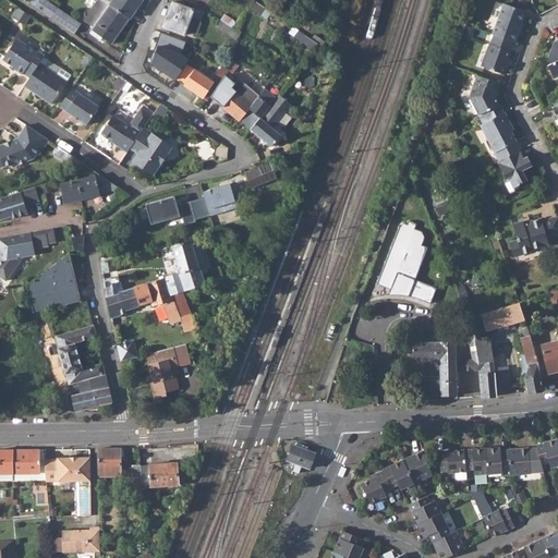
[(32,0),(31,2),(75,33),(82,23),(47,0),(32,0)]
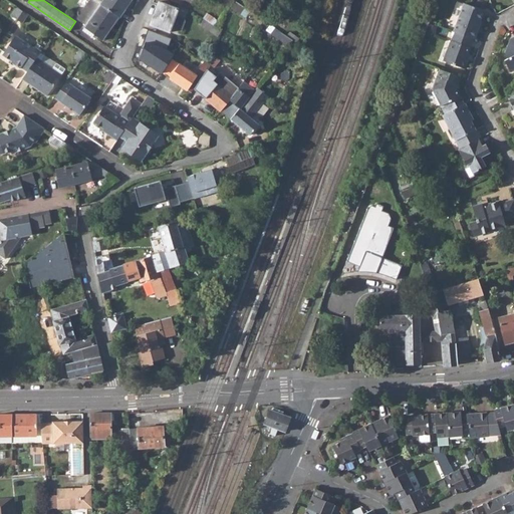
[(83,9),(79,14),(79,17),(77,19),(86,25),(85,27),(104,40),(120,16),(103,4),(96,0),(90,0),(85,9),(83,9)]
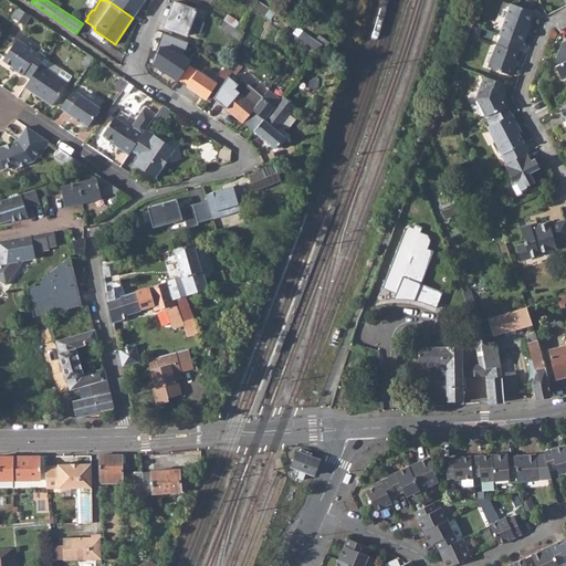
[(116,0),(114,4),(133,18),(139,9),(137,7),(140,0),(116,0)]
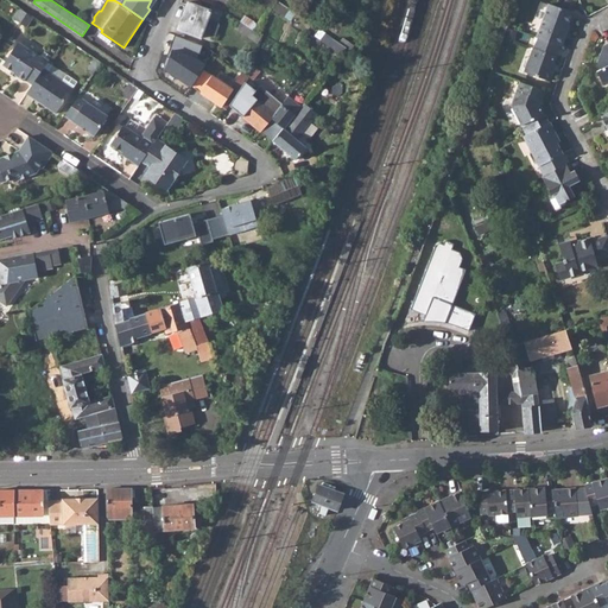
[(178,29),(201,38),(203,32),(214,37),(219,25),(216,21),(209,18),(211,11),(189,2),(178,29)]
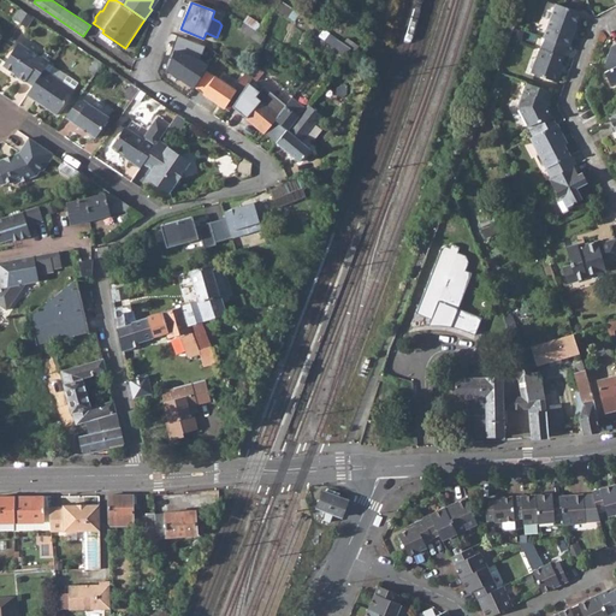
[(563,46),(566,47),(569,36),(568,35),(576,13),(552,5),(540,37),(543,39),(563,46)]
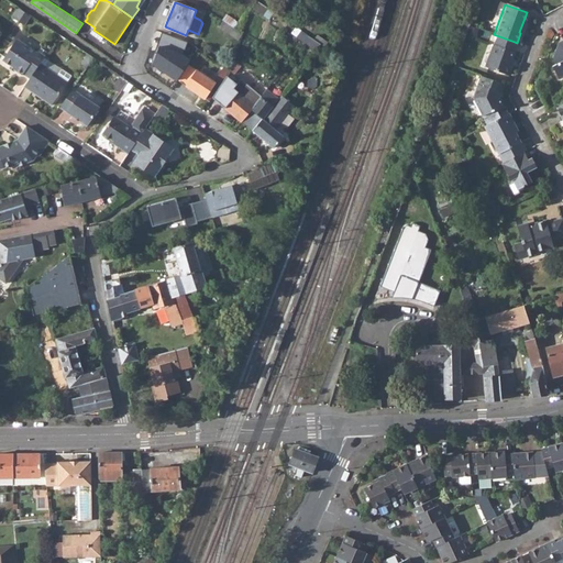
[(12,18),(20,22),(26,12),(19,8),(12,18)]
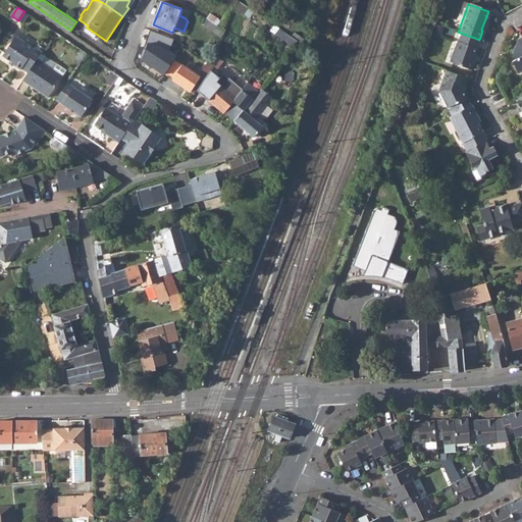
[(18,20),(23,23),(29,14),(24,11),(18,20)]
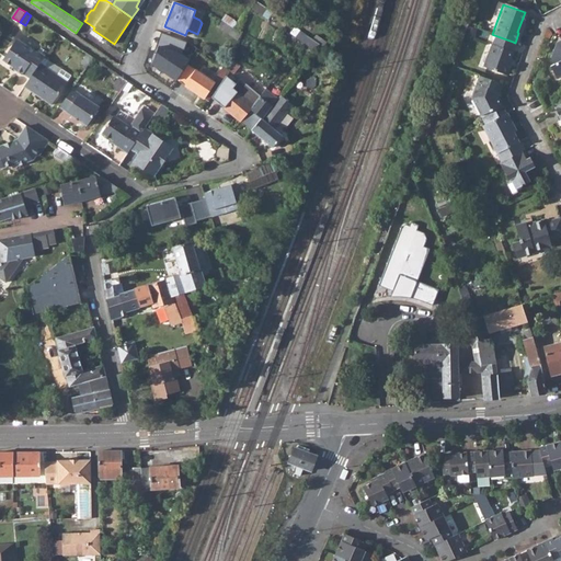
[(218,26),(229,34),(233,29),(221,20),(218,26)]
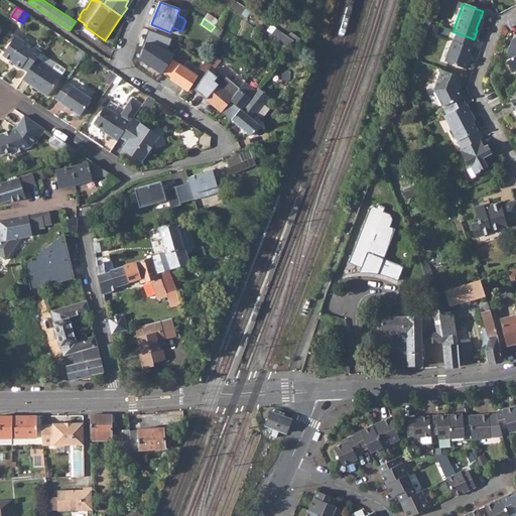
[(224,32),(215,26),(211,31),(219,36),(224,32)]
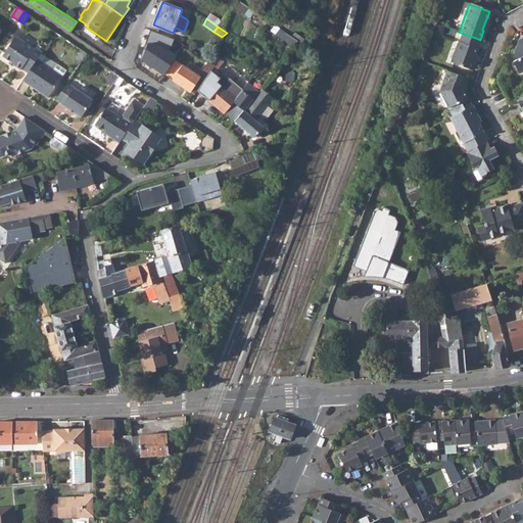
[(450,63),(470,70),(475,56),(474,55),(475,49),(474,49),(478,39),(461,33),(453,52),(455,53),(450,63)]
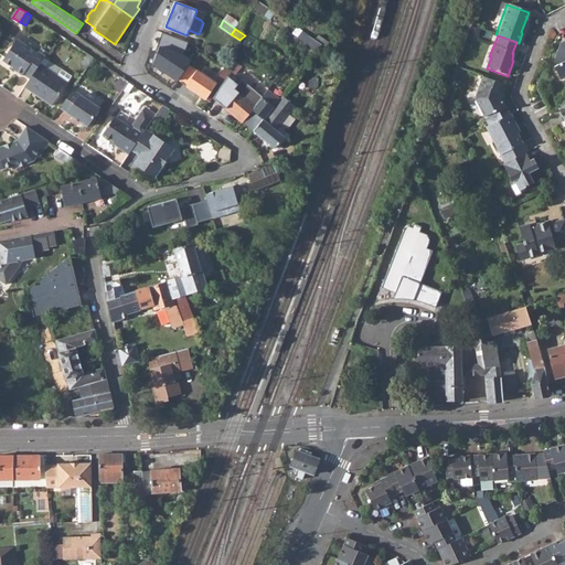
[(173,38),(170,48),(185,53),(189,43),(173,38)]
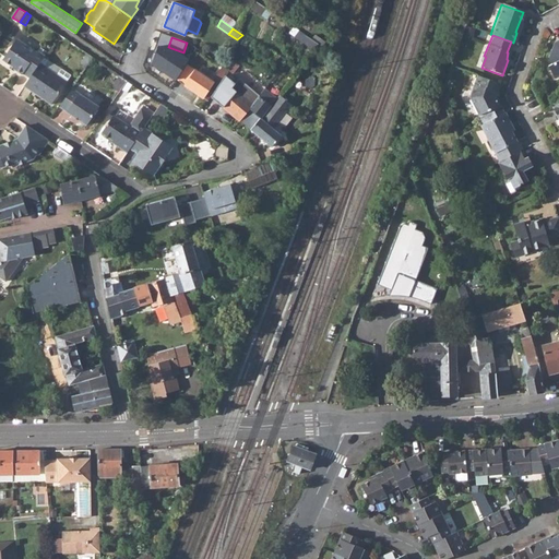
[(558,37),(552,42),(547,56),(550,63),(547,66),(554,79),(558,75),(558,37)]
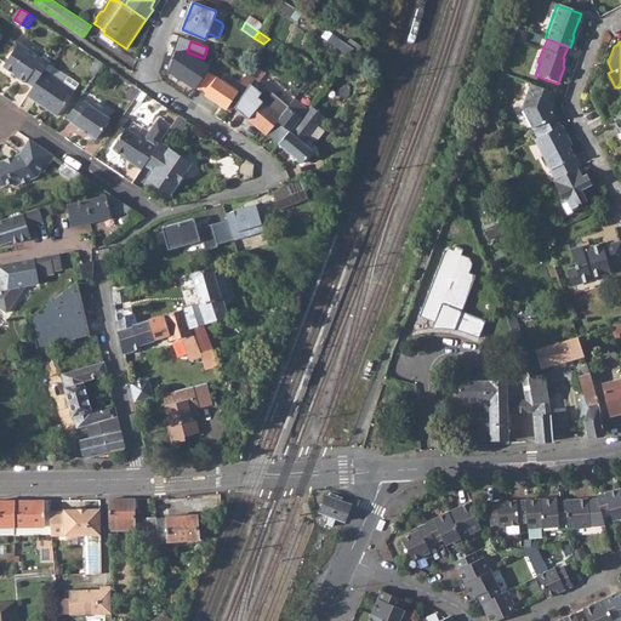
[(27,81),(34,86),(46,69),(50,64),(51,62),(43,56),(43,57),(21,43),(4,67),(12,73),(18,77),(17,78),(27,84),(27,81)]
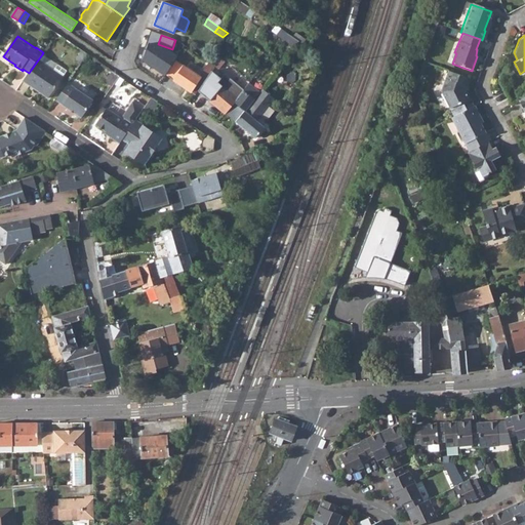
[(142,58),(167,74),(178,55),(153,40),(142,58)]
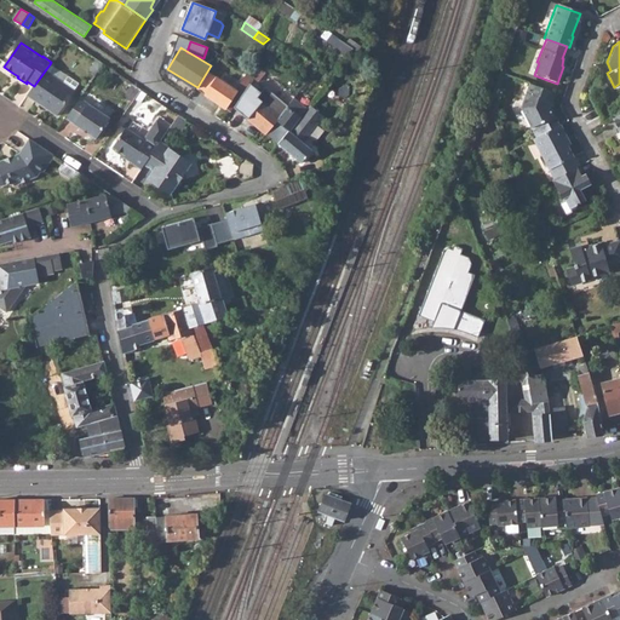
[(97,59),(90,70),(96,75),(103,64),(97,59)]
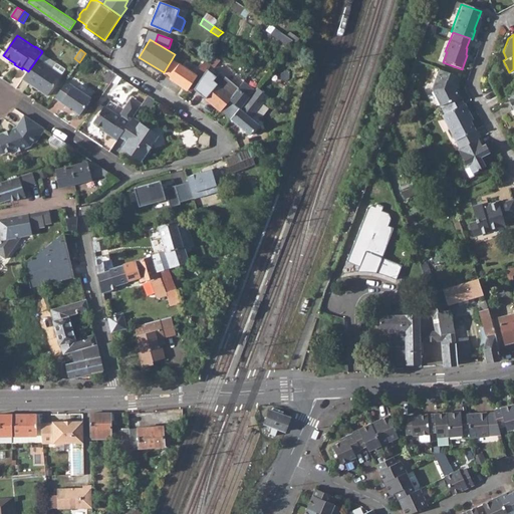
[(38,57),(63,74),(66,69),(41,53),(38,57)]
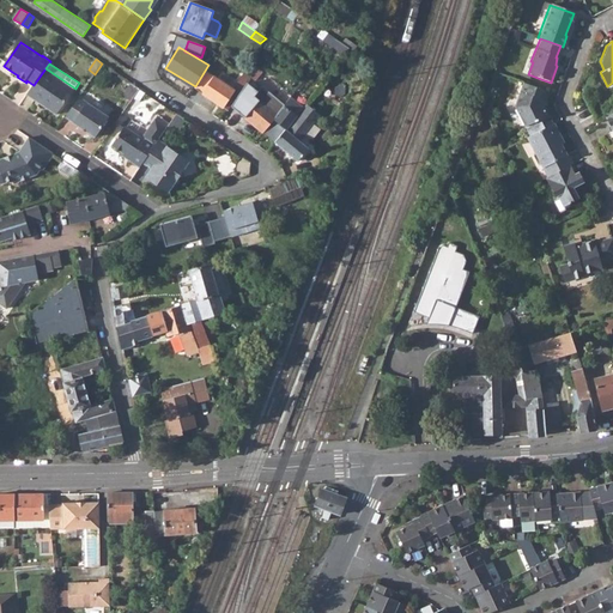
[(196,89),(229,110),(232,105),(248,83),(252,77),(238,67),(235,73),(242,78),(237,84),(228,78),(224,83),(207,72),(196,89)]
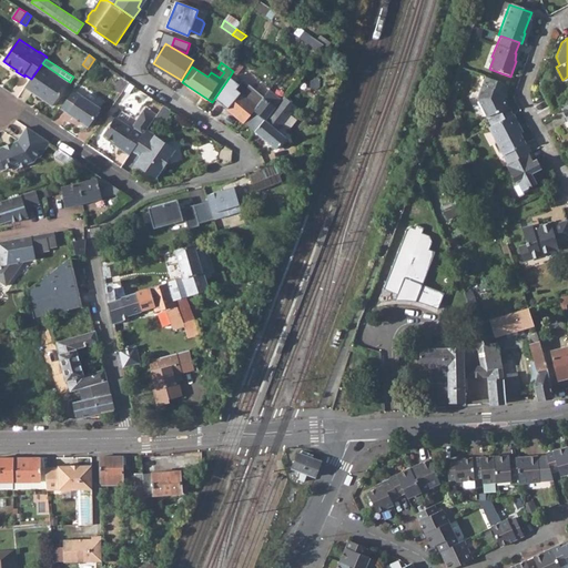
[(70,82),(42,63),(31,79),(26,88),(54,105),(70,82)]
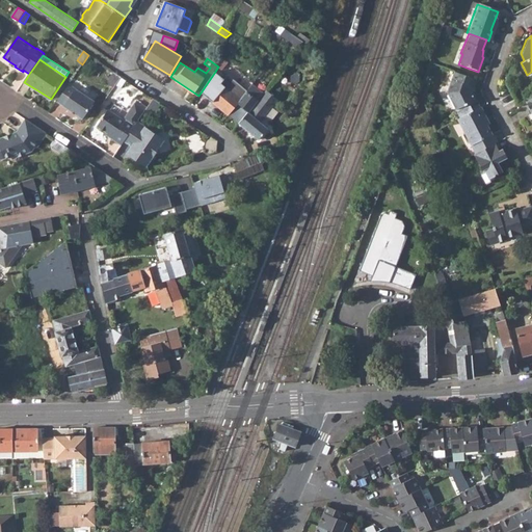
[(113,87),(122,76),(114,72),(107,83),(113,87)]
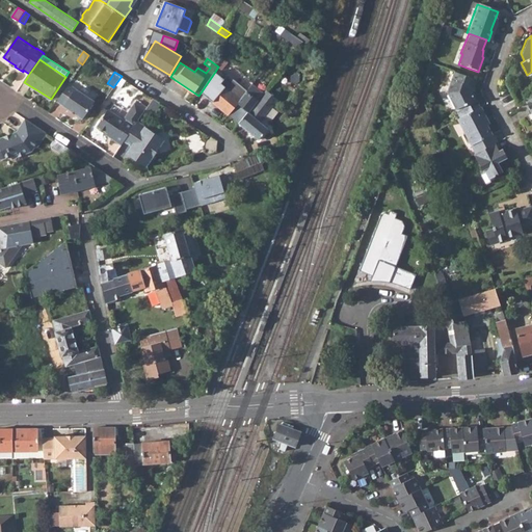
[(215,72),(202,91),(229,114),(247,91),(227,75),(223,79),(215,72)]
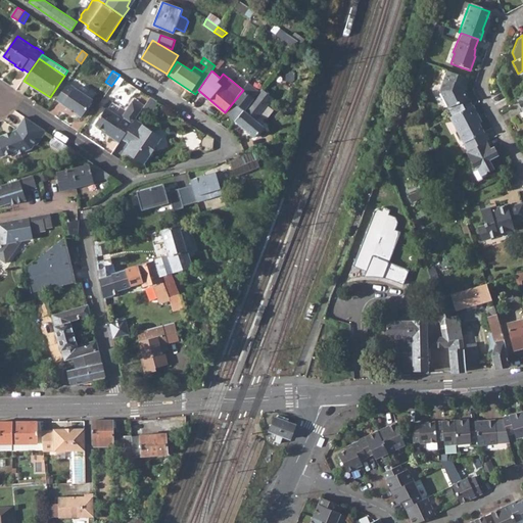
[(464,87),(467,79),(445,70),(438,91),(452,116),(471,106),(462,90),(463,86),(464,87)]
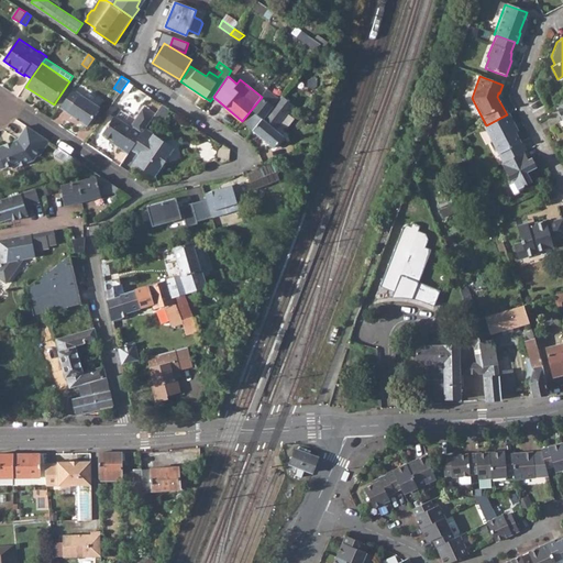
[(62,107),(89,125),(101,107),(74,89),(62,107)]
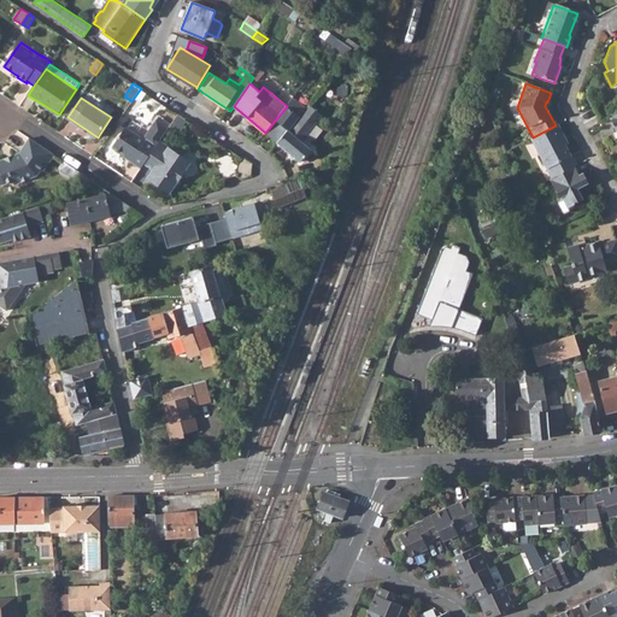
[(288,130),(305,109),(292,99),(287,106),(265,133),(277,144),(288,130)]
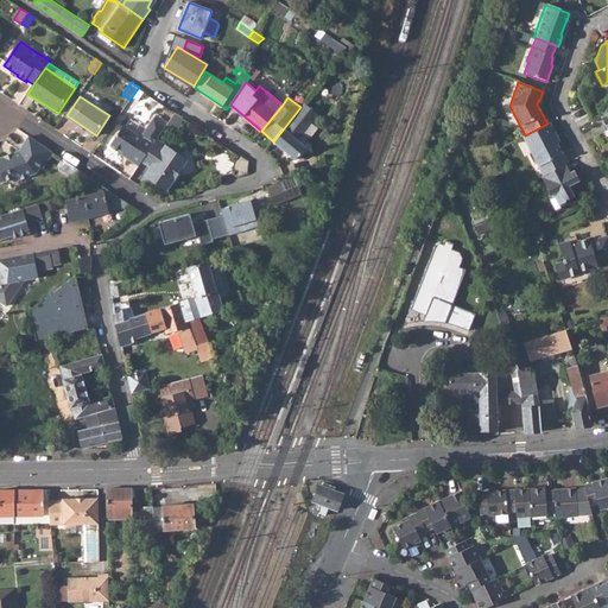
[(474,114),(477,122),(485,119),(477,102),(474,114)]
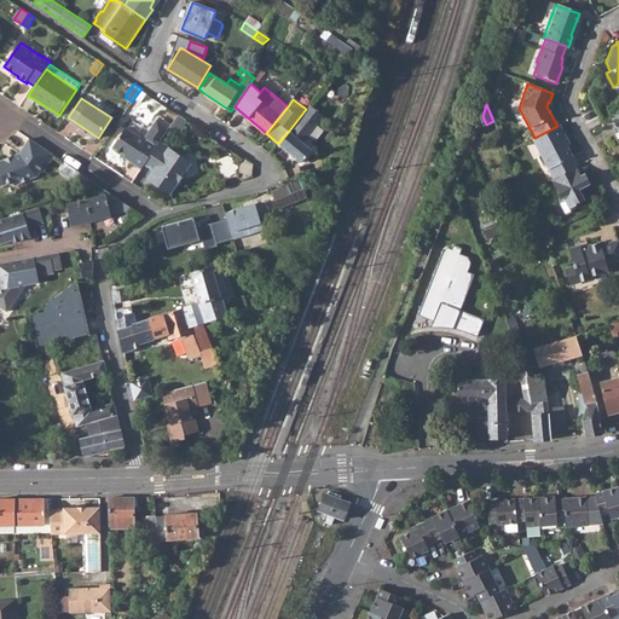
[(278,144),(300,162),(312,149),(302,142),(323,116),(310,105),(306,109),(289,131),(278,144)]
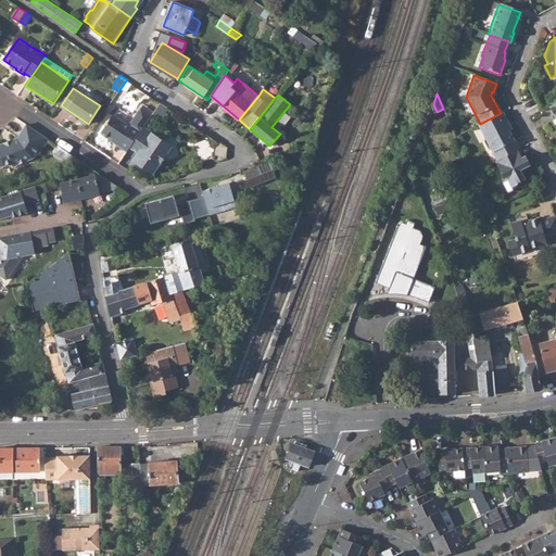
[(144,105),(142,109),(153,115),(155,112),(144,105)]
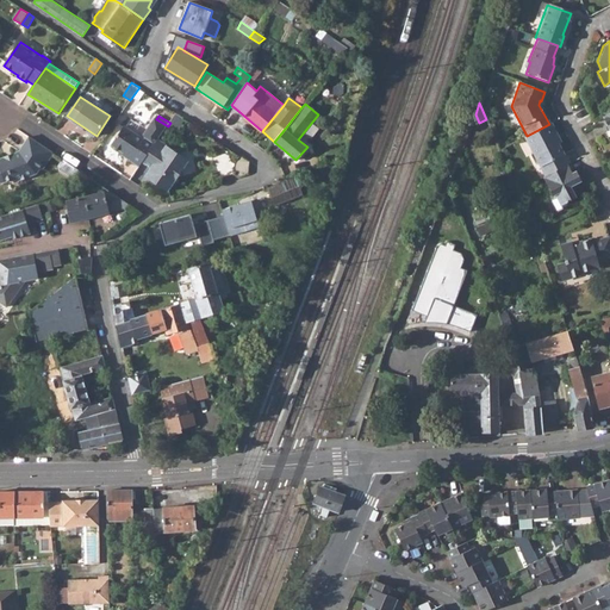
[(114,144),(126,153),(135,159),(134,160),(142,166),(145,161),(157,142),(160,138),(168,126),(156,119),(147,134),(149,136),(147,139),(143,138),(126,126),(114,144)]
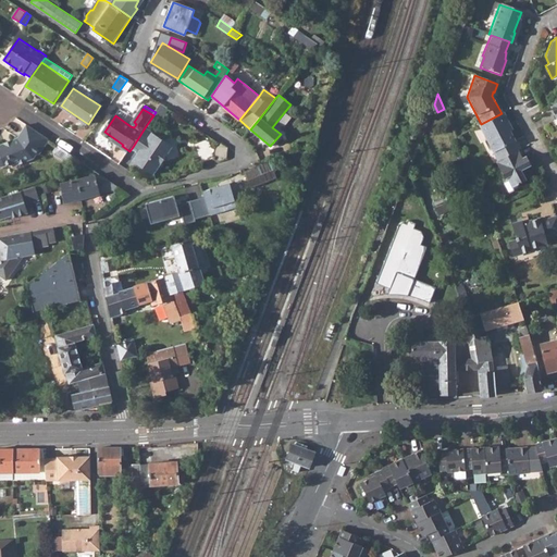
[(508,124),(503,113),(502,113),(481,124),(479,125),(498,161),(519,150),(520,150),(506,125),(508,124)]
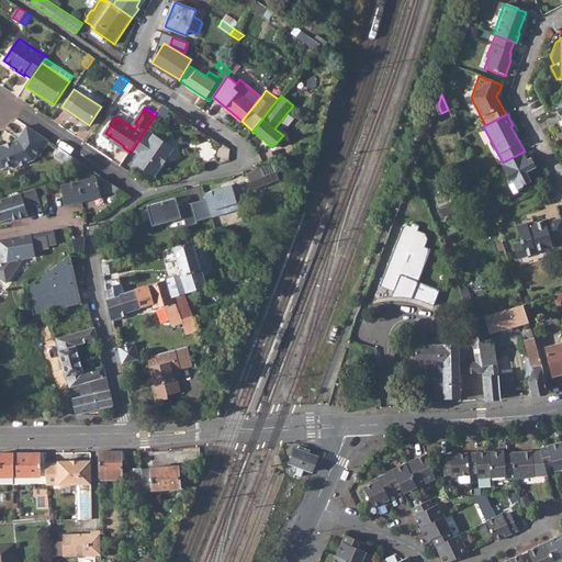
[(18,119),(10,133),(19,137),(26,123),(18,119)]
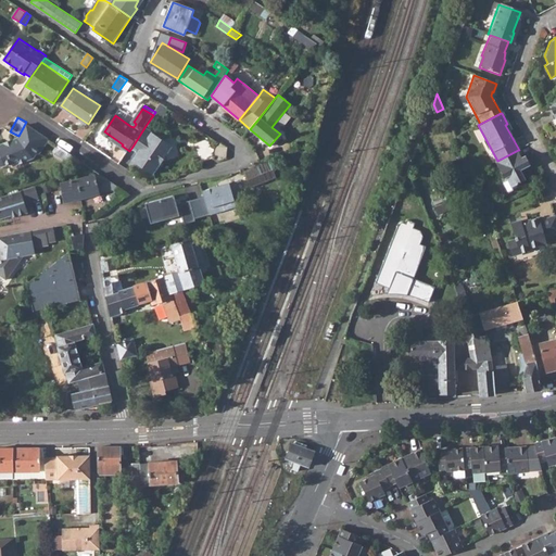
[(26,126),(19,140),(16,142),(8,147),(5,144),(0,147),(0,167),(2,168),(11,164),(13,167),(34,160),(37,155),(40,154),(48,143),(48,140),(26,126)]
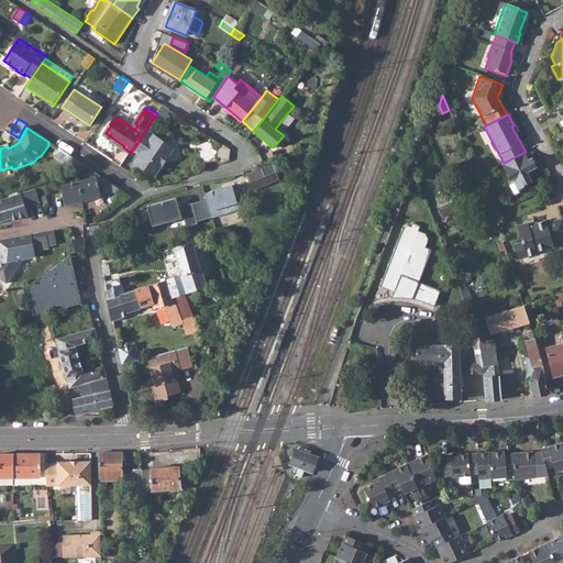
[(134,148),(142,154),(144,162),(141,166),(153,174),(161,172),(176,147),(173,144),(172,141),(166,135),(162,138),(147,128),(145,131),(134,148)]
